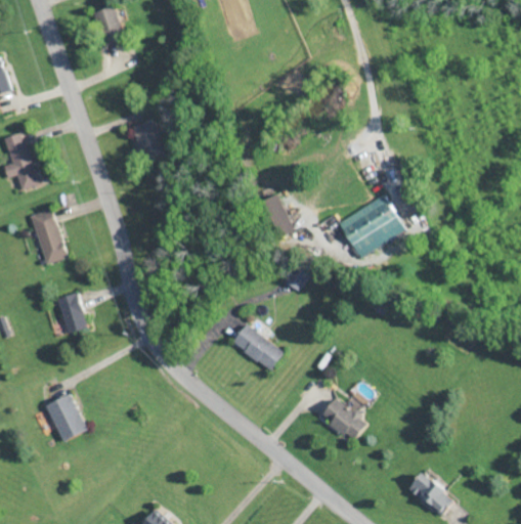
[(93,11),(101,43),(123,37),(114,5),(93,11)]
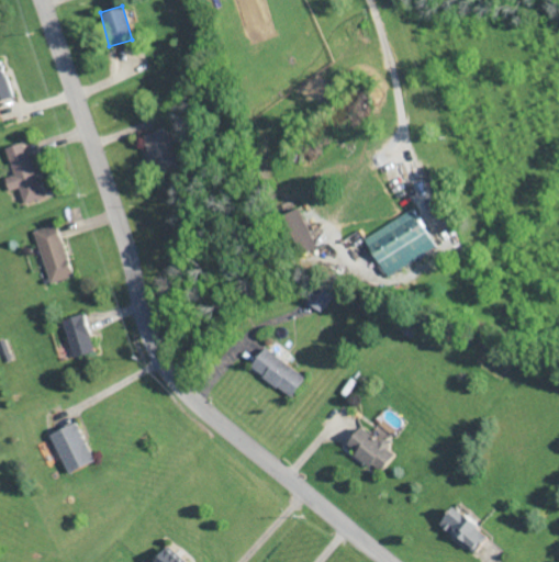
[(0,100),(11,97),(0,59),(0,100)]
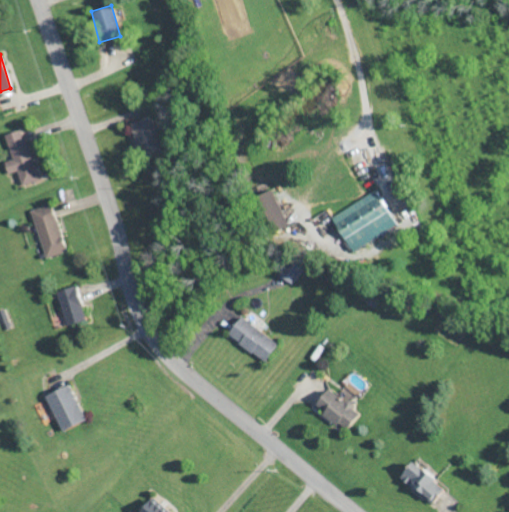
[(130,121),(139,159),(159,154),(150,116),(130,121)]
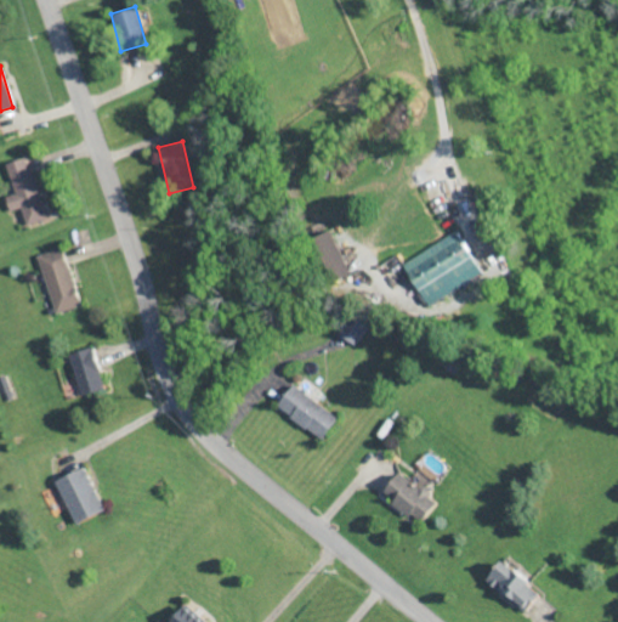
[(23,226),(45,220),(27,157),(3,163),(11,193),(3,196),(7,210),(18,208),(23,226)]
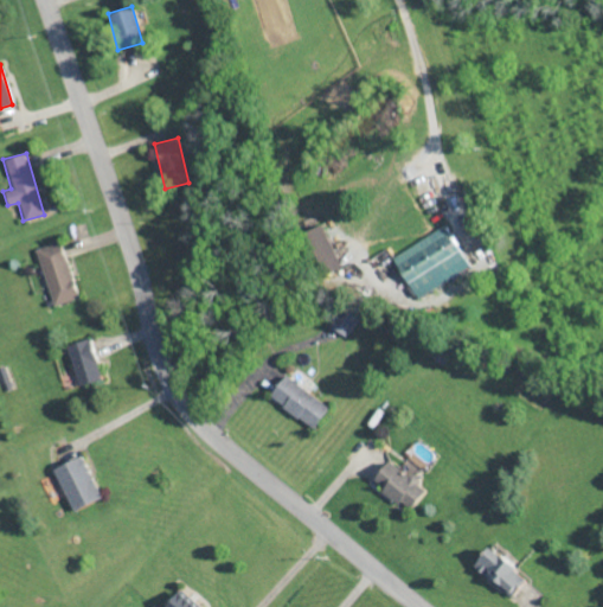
[(325,272),(338,267),(322,224),(310,229),(325,272)]
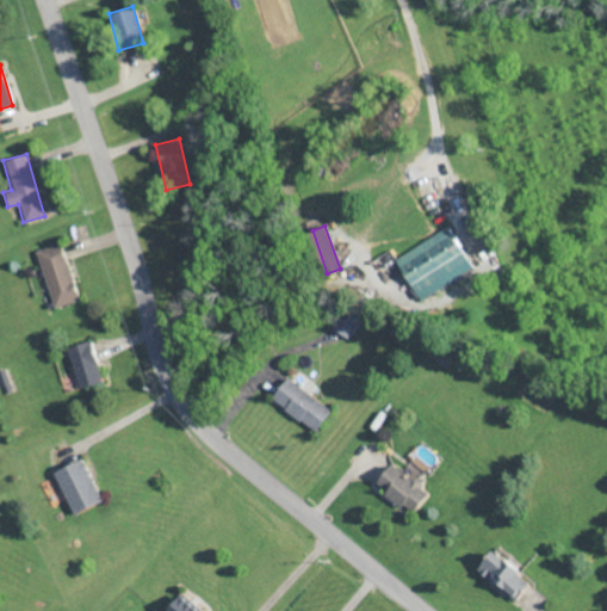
[(394,257),(417,300),(472,270),(448,227),(394,257)]
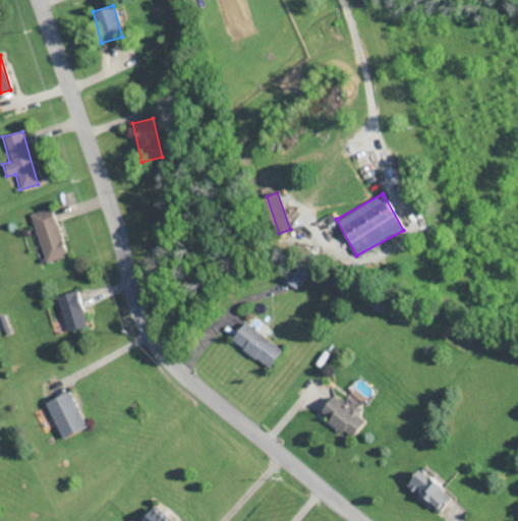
[(65,256),(52,207),(30,213),(44,262),(65,256)]
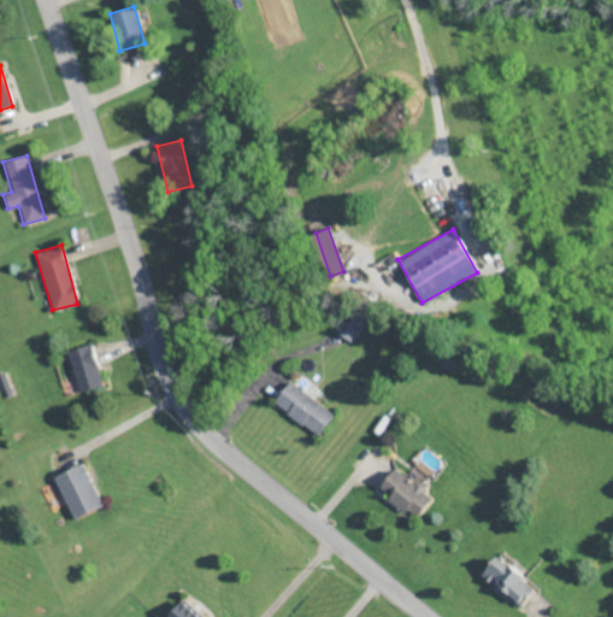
[(332,329),(349,341),(363,324),(346,311),(332,329)]
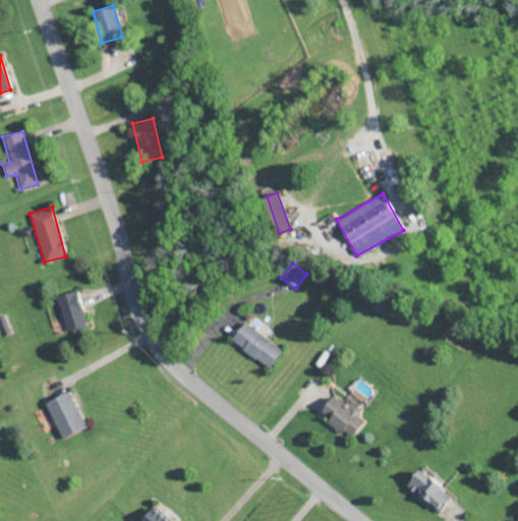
[(55,296),(66,331),(87,325),(76,291),(55,296)]
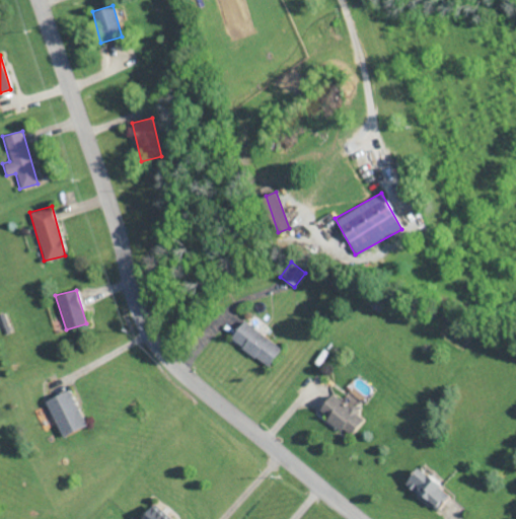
[(230,338),(267,367),(280,349),(244,320),(230,338)]
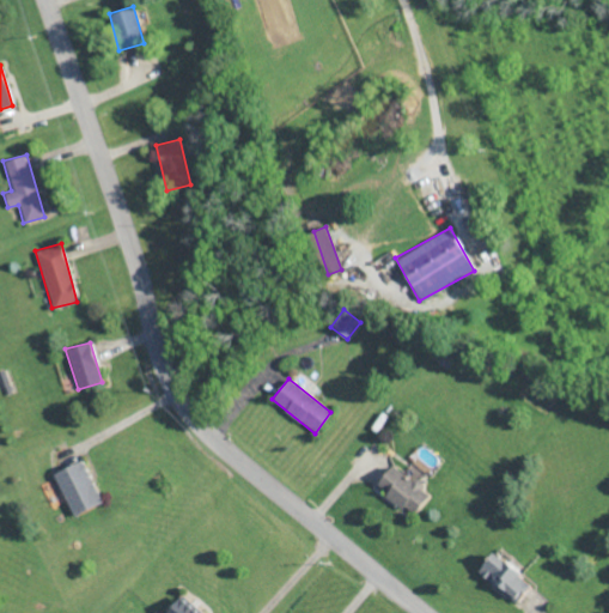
[(53,474),(72,516),(102,503),(81,461),(53,474)]
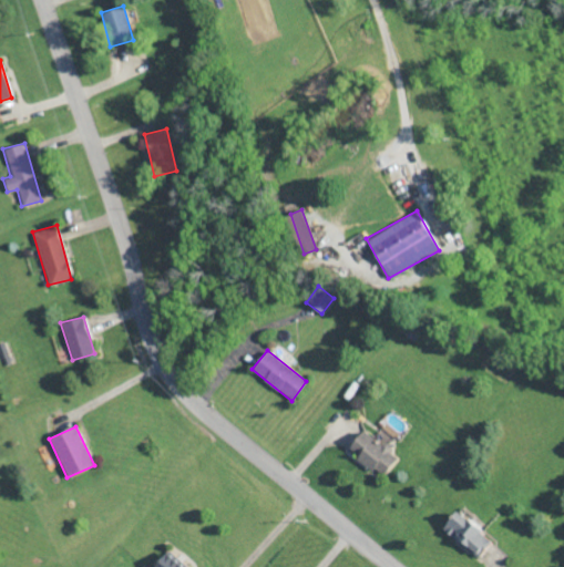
[(348,450),(382,476),(397,457),(389,452),(391,451),(363,429),(348,450)]
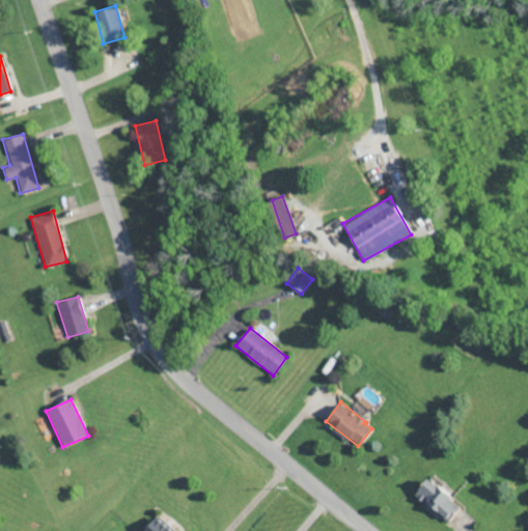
[(447,523),(462,506),(428,478),(414,495),(447,523)]
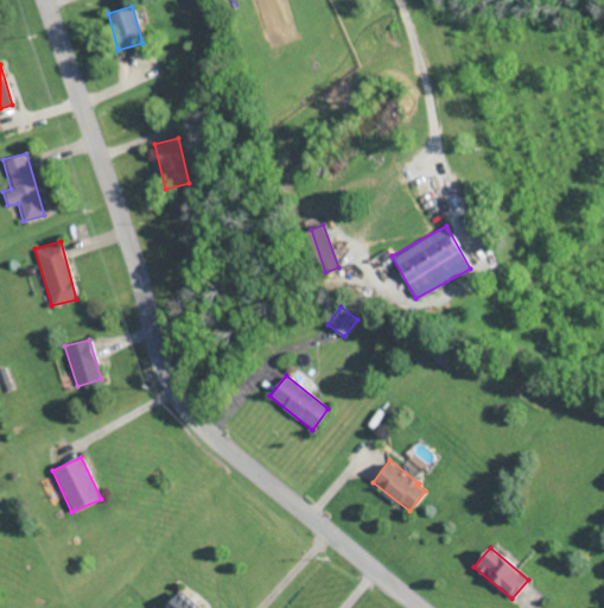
[(165,607),(197,607),(179,591),(165,607)]
